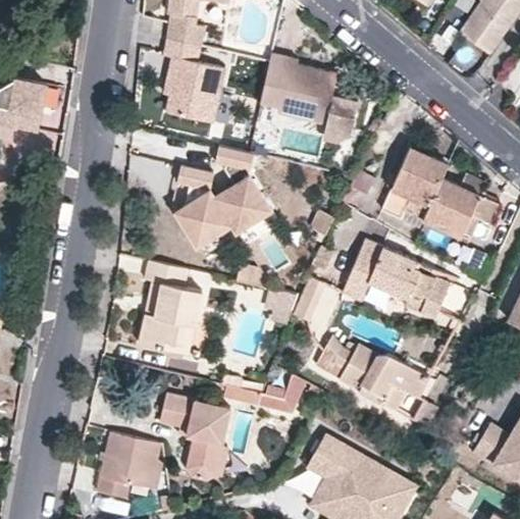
[(172,0),(170,12),(174,13),(170,39),(202,46),(205,26),(196,23),(197,16),(200,0),(219,0),(230,2),(230,0),(172,0)]
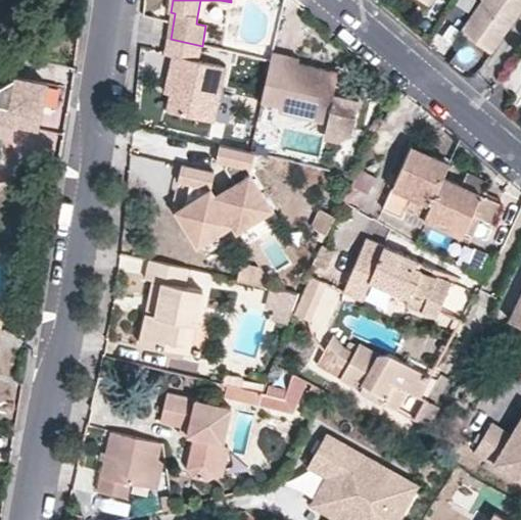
[(520,0),(483,0),(461,33),(492,54),(520,10),(520,0)]
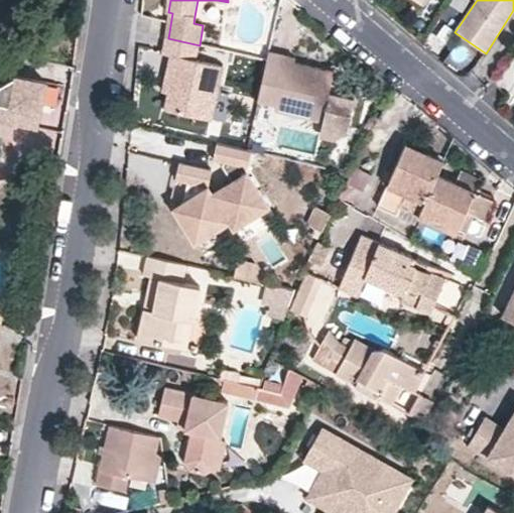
[(216,93),(222,67),(196,61),(200,45),(168,38),(164,54),(171,56),(177,57),(170,91),(166,110),(210,119),(216,93)]
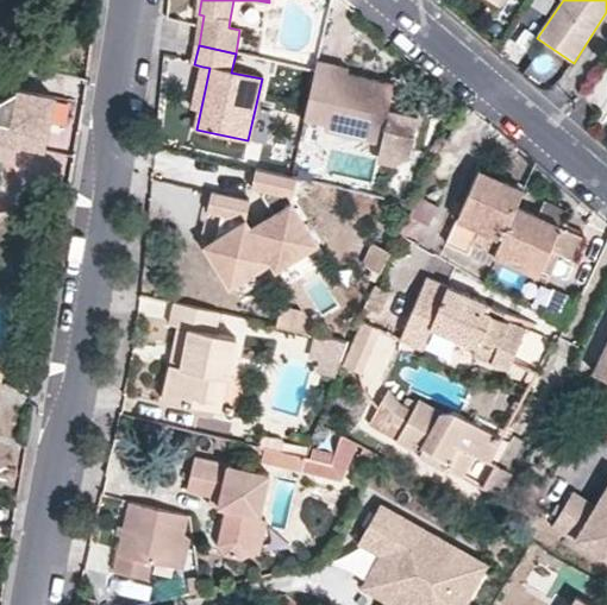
[(327,125),(326,131),(381,143),(395,165),(410,157),(417,118),(389,111),(394,87),(336,73),(337,67),(318,61),(315,71),(305,120),(327,125)]
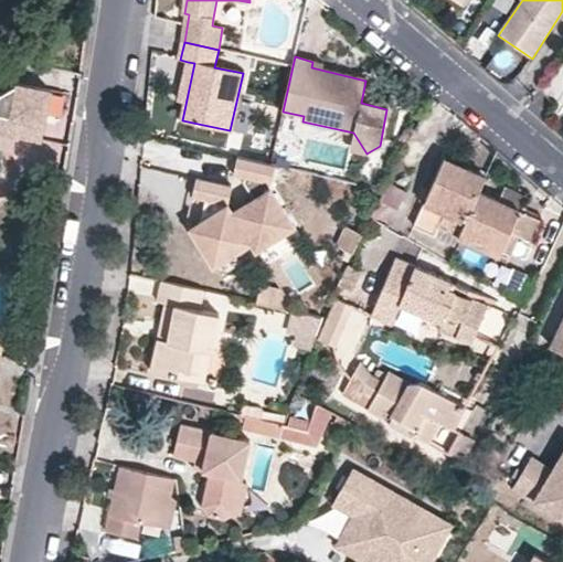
[(180,98),(187,99),(194,63),(188,62),(180,98)]
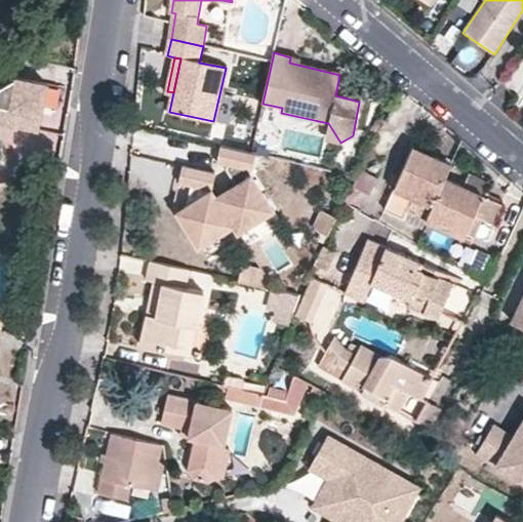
[(42,108),(46,83),(15,77),(0,87),(0,123),(37,131),(41,113),(37,112),(38,108),(42,108)]
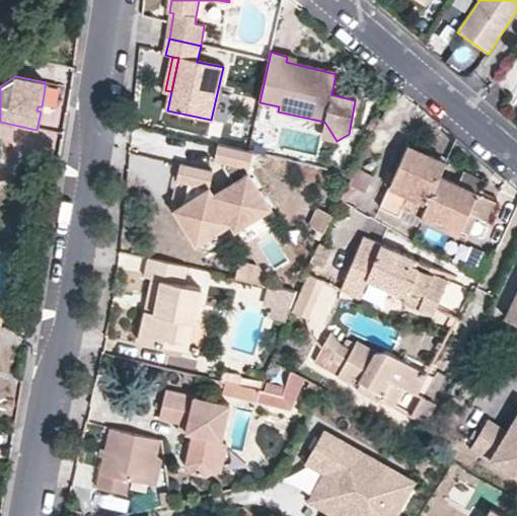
[(363,136),(371,139),(378,123),(371,120),(363,136)]
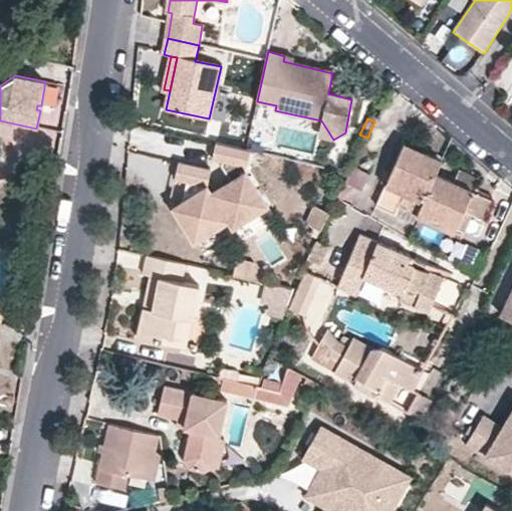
[(318,136),(333,140),(321,120),(318,136)]
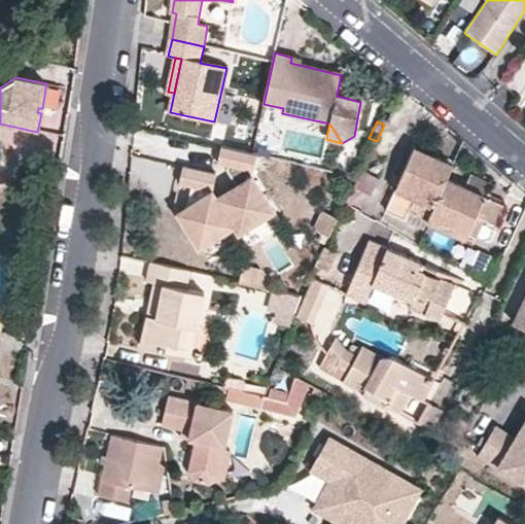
[(226,171),(236,183),(217,195),(234,225),(239,234),(273,213),(252,177),(256,154),(253,153),(220,145),(217,164),(226,166),(226,171)]
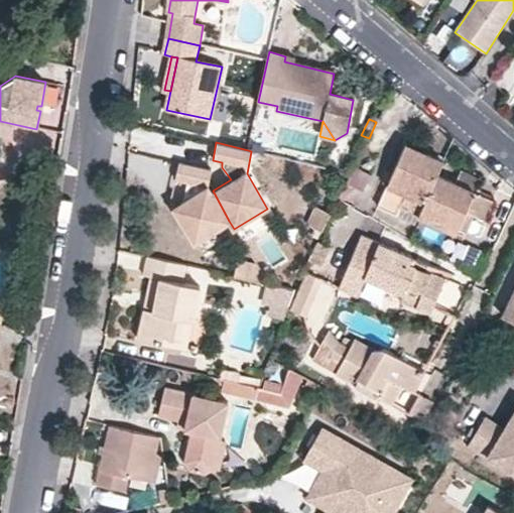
[(385,214),(388,206),(455,234),(458,229),(472,234),(486,201),(472,194),(477,181),(458,172),(452,184),(436,176),(441,161),(404,145),(385,188),(407,199),(404,203),(382,193),(375,211),(385,214)]
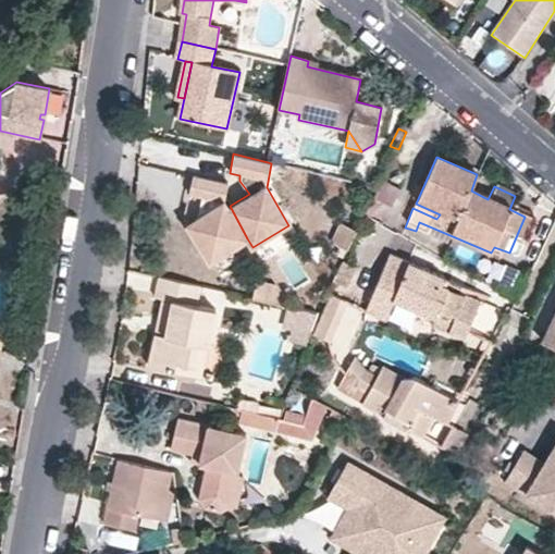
[(198,218),(187,223),(209,260),(247,238),(230,206),(224,196),(225,184),(193,175),(188,193),(201,196),(198,218)]
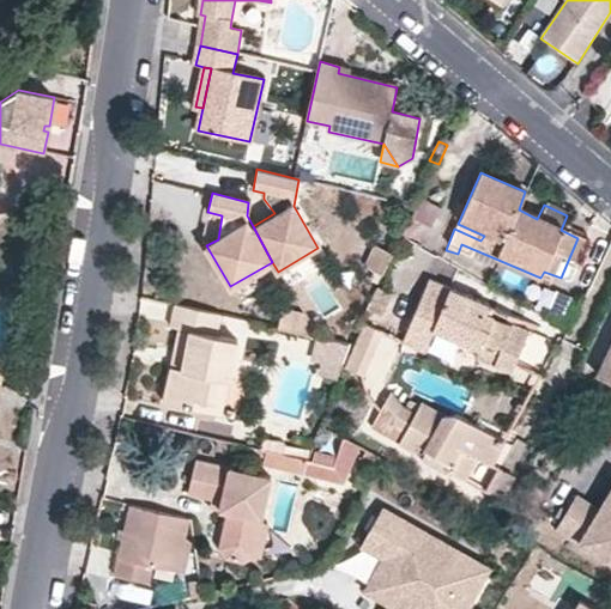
[(406,227),(423,236),(433,217),(416,206),(406,227)]
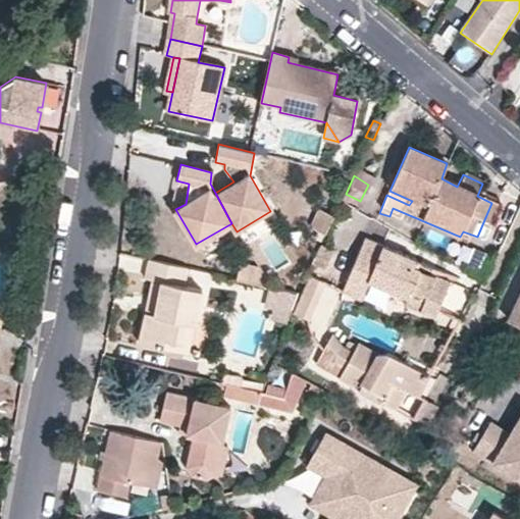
[(324,235),(332,216),(317,210),(310,227),(324,235)]
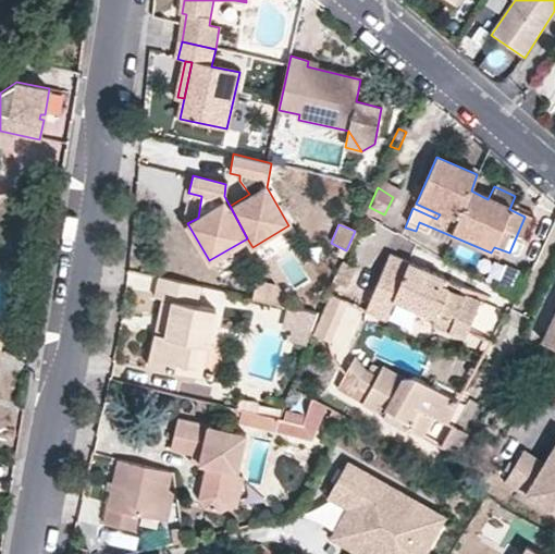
[(384,320),(393,304),(449,327),(447,332),(464,339),(467,332),(480,302),(459,293),(460,285),(389,256),(366,312),(384,320)]
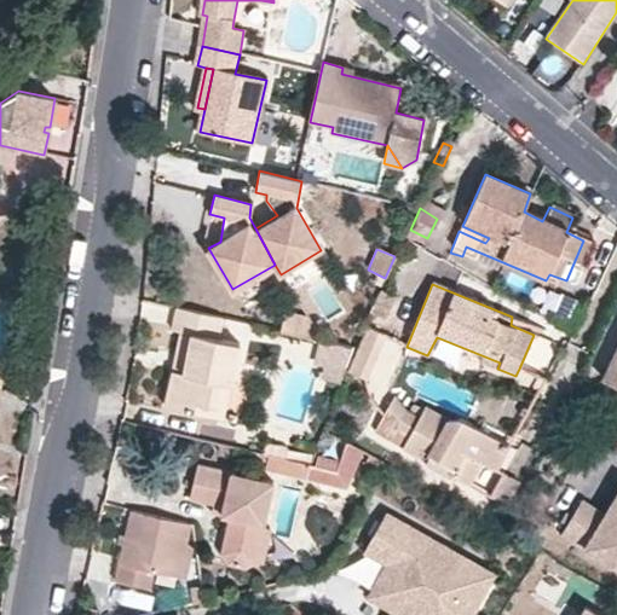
[(179,332),(190,336),(182,373),(171,371),(163,406),(192,413),(195,402),(218,407),(221,384),(230,384),(238,346),(218,340),(223,320),(173,308),(169,331),(179,332)]
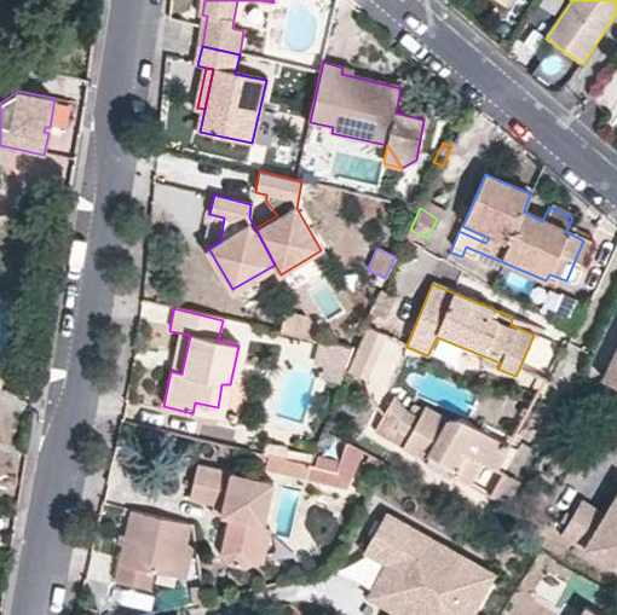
[(317,342),(306,320),(286,315),(281,334),(317,342)]
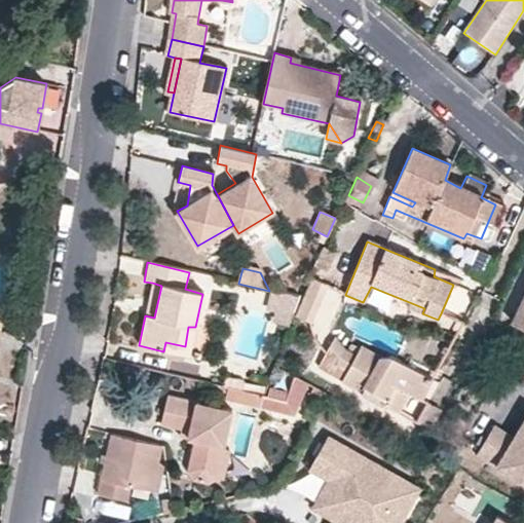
[(326,287),(309,281),(302,298),(317,306),(326,287)]
